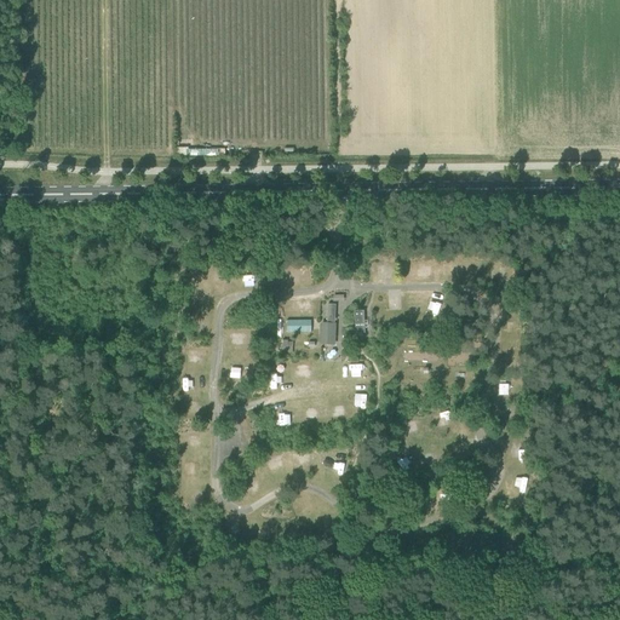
[(418,275),(430,275),(430,263),(418,262),(418,275)]
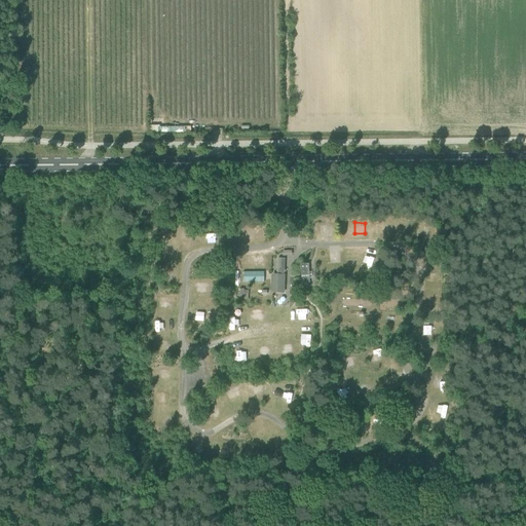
[(258,235),(257,228),(248,228),(248,236),(258,235)]
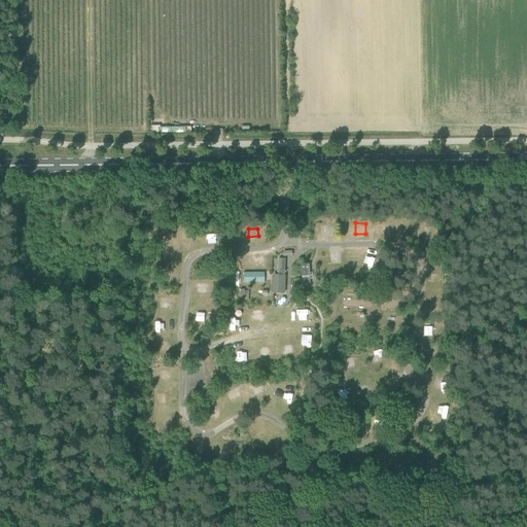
[(284,290),(284,274),(285,259),(279,258),(278,273),(274,273),(274,289),(284,290)]
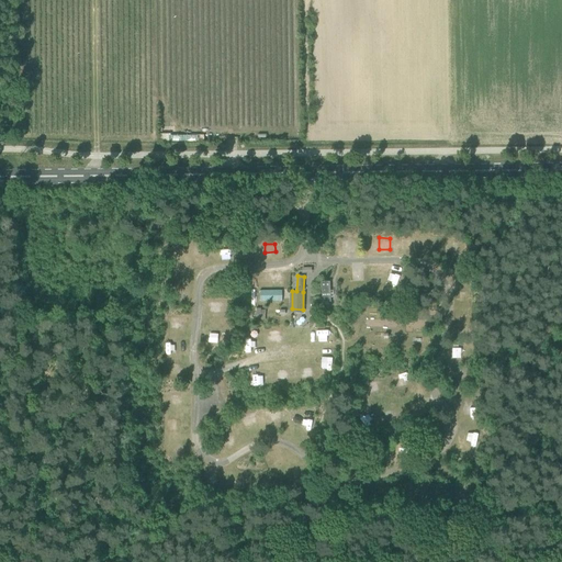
[(284,289),(258,289),(258,301),(283,301),(284,289)]
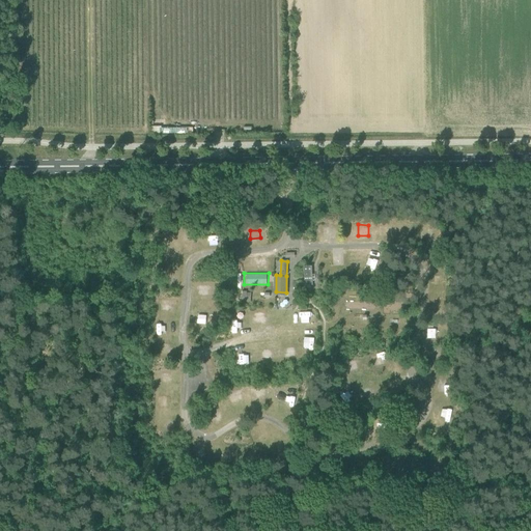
[(437,274),(436,286),(444,286),(445,275),(437,274)]
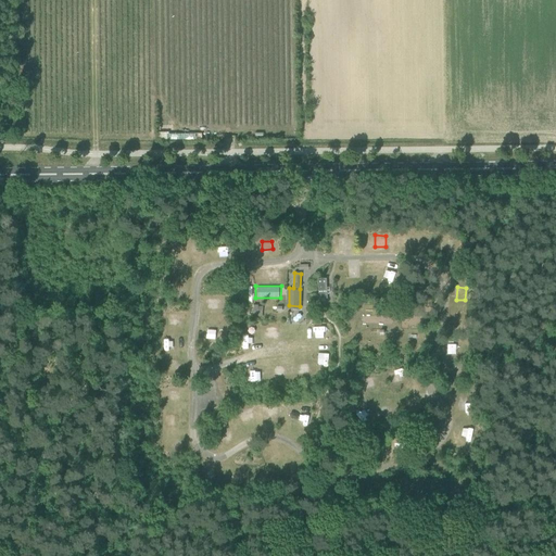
[(265,337),(278,336),(277,326),(265,327),(265,337)]
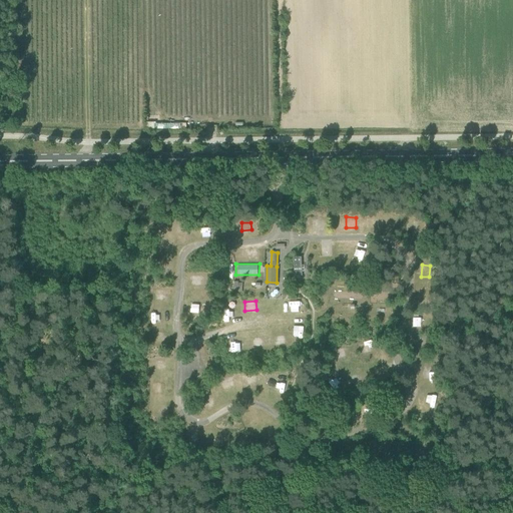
[(294,326),(294,337),(305,337),(305,326),(294,326)]
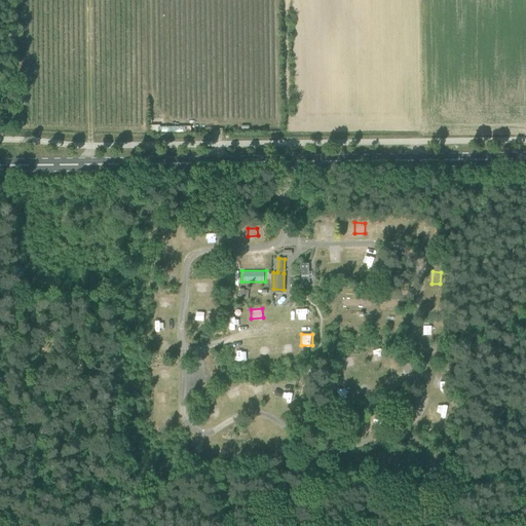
[(439,357),(439,345),(425,345),(425,357),(439,357)]
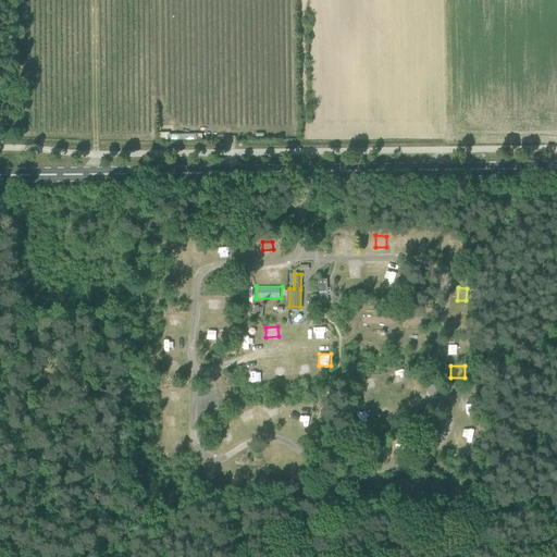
[(248,372),(248,382),(259,382),(259,372),(248,372)]
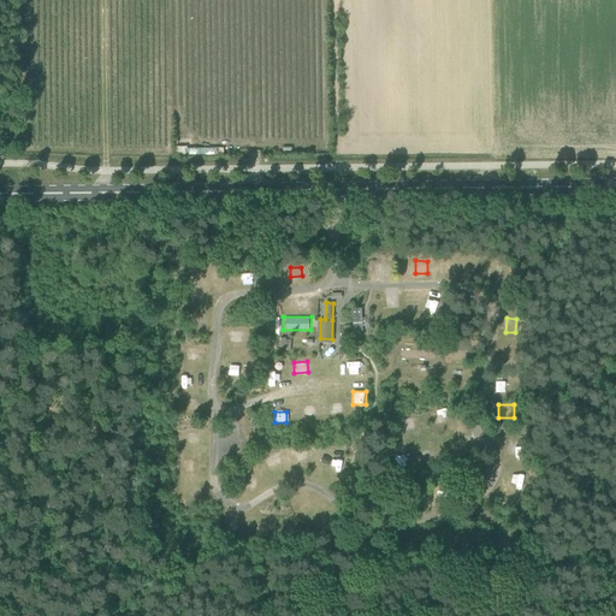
[(189,442),(200,442),(199,431),(189,431),(189,442)]
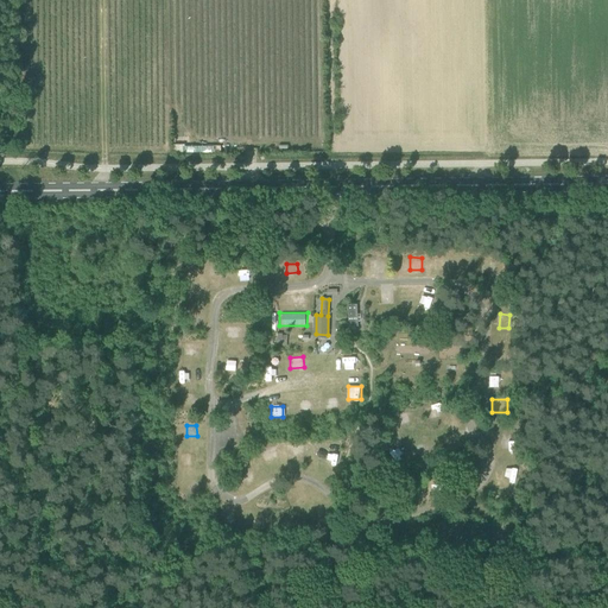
[(502,451),(515,451),(514,438),(502,439),(502,451)]
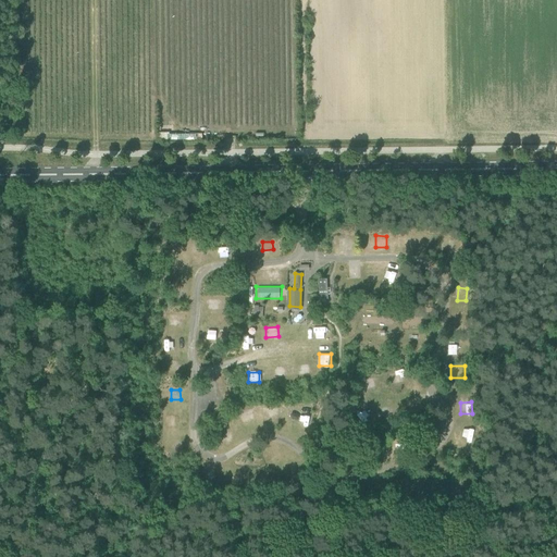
[(243,420),(254,419),(252,409),(242,410),(243,420)]
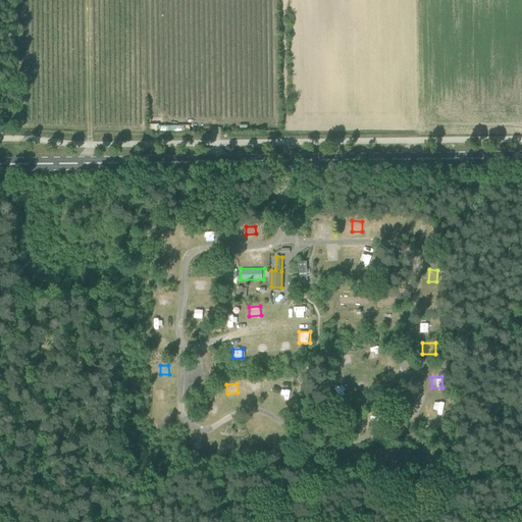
[(279,397),(291,400),(294,389),(282,386),(279,397)]
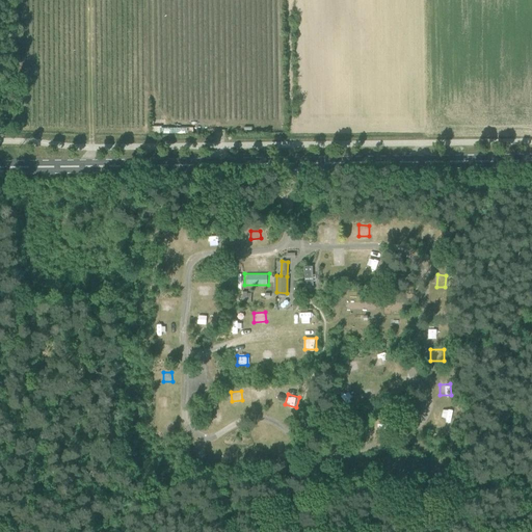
[(308,428),(321,426),(321,419),(307,421),(308,428)]
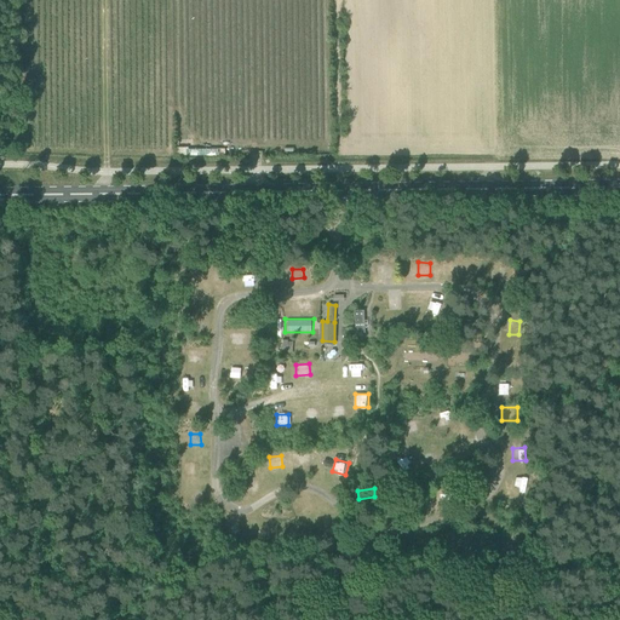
All buildings are outlined.
